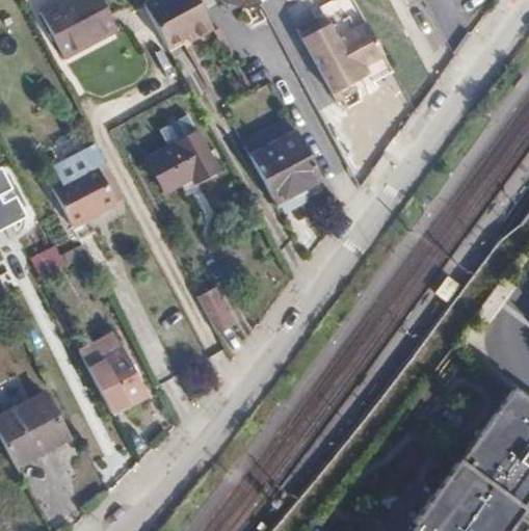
[(102,0),(64,0),(41,14),(64,59),(120,29),(102,0)]
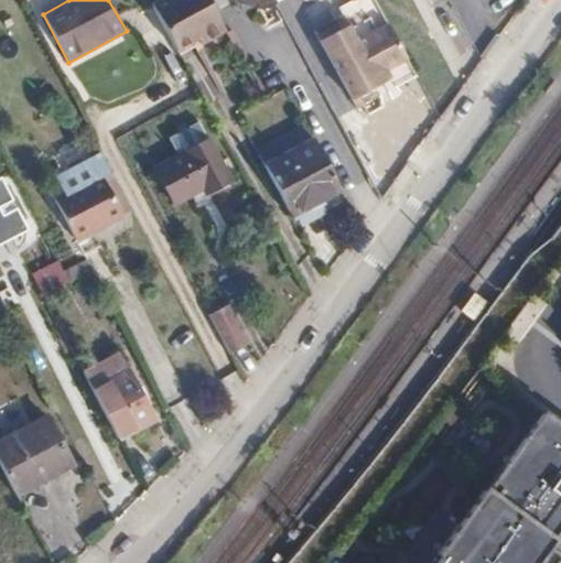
[(202,47),(229,32),(211,0),(164,0),(155,6),(181,52),(200,42),(202,47)]
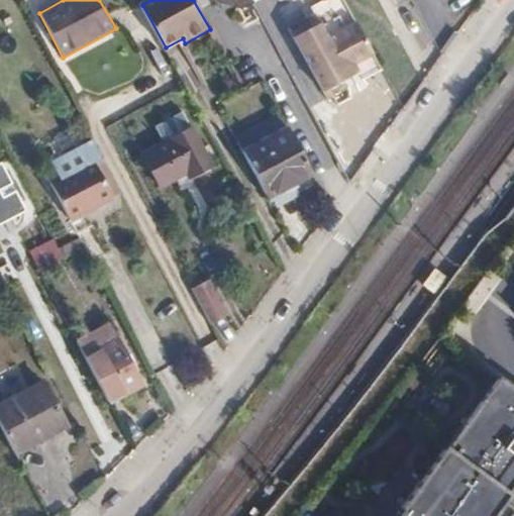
[(254,1),(253,0),(219,0),(221,2),(242,8),(254,1)]
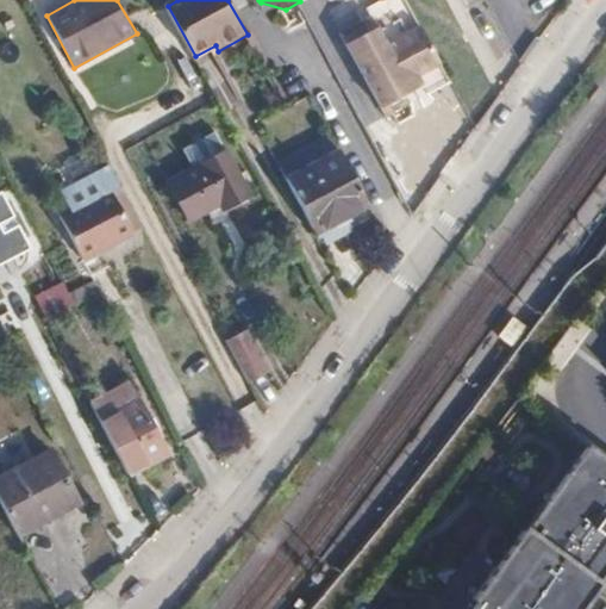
[(425,23),(356,64),(382,107),(449,68),(425,23)]
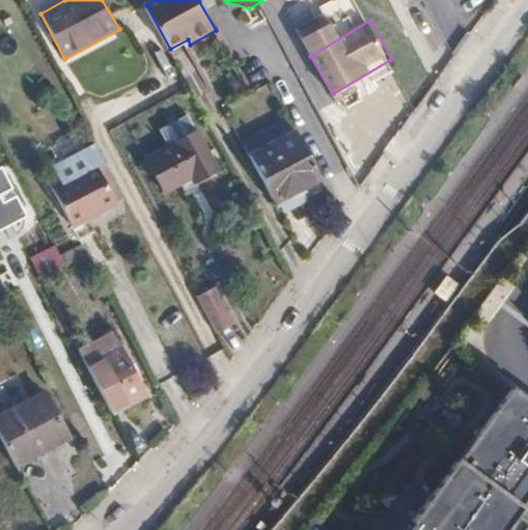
[(297,133),(288,118),(264,132),(271,146),(297,133)]
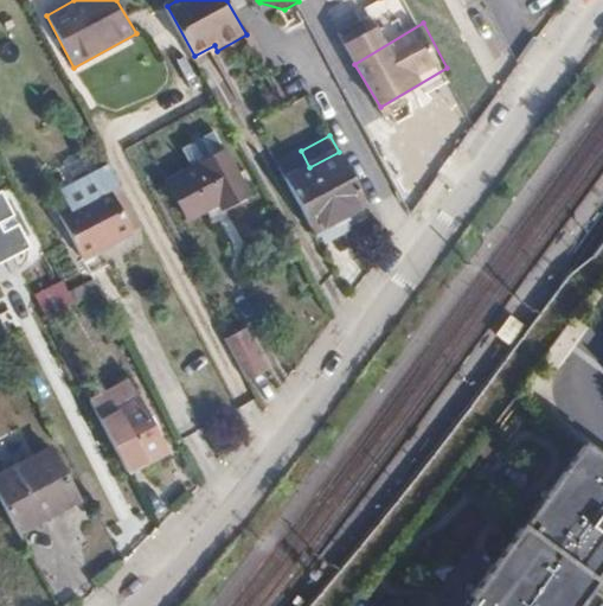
[(316,233),(367,205),(339,152),(309,167),(301,151),(278,163),(316,233)]
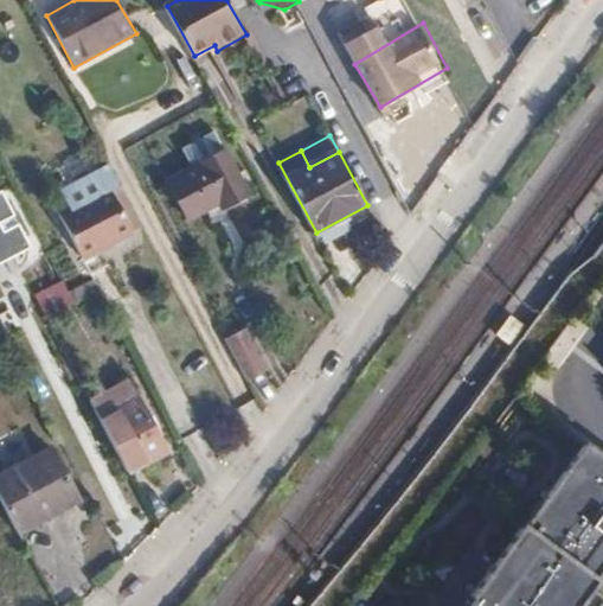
[(225,152),(166,184),(187,222),(219,204),(223,209),(249,195),(225,152)]
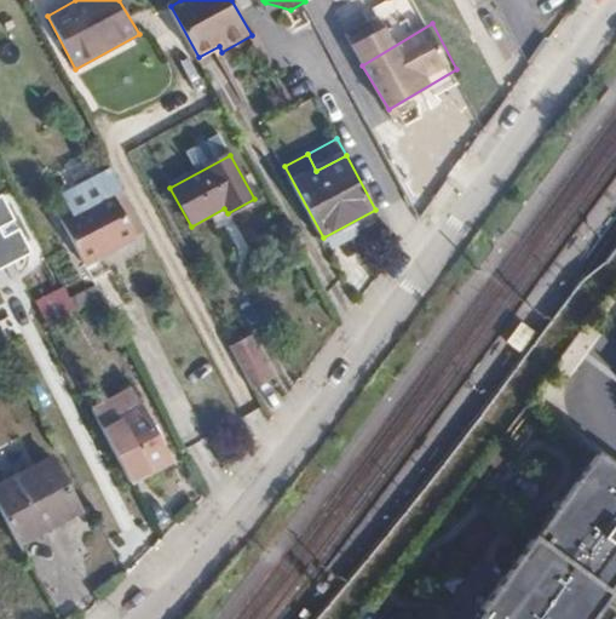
[(138,239),(145,235),(122,190),(115,194),(138,239)]
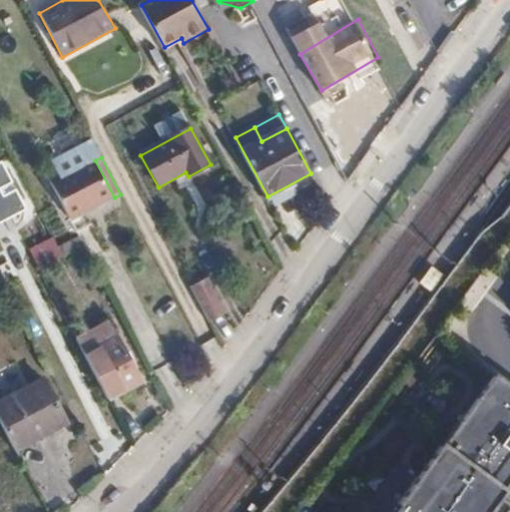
[(95,160),(52,183),(71,220),(115,199),(114,197),(95,160)]
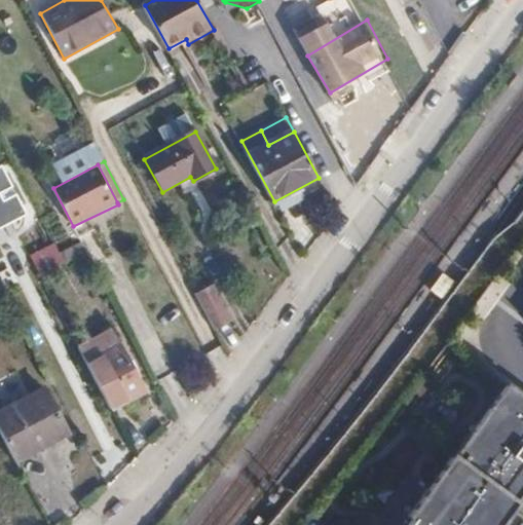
[(1,169),(0,169),(0,223),(9,219),(11,223),(26,216),(1,169)]
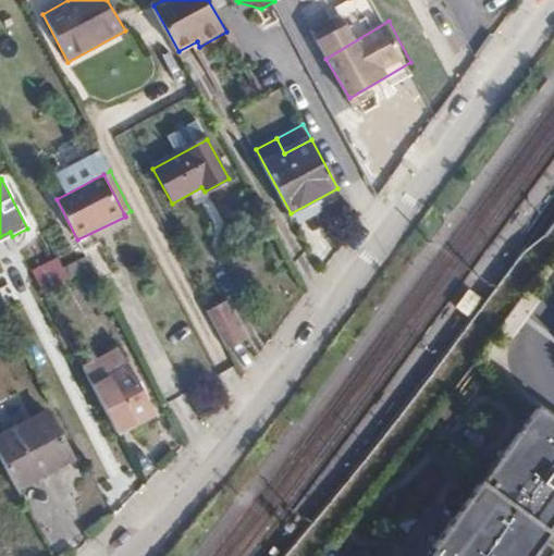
[(34,273),(44,295),(79,279),(70,257),(34,273)]
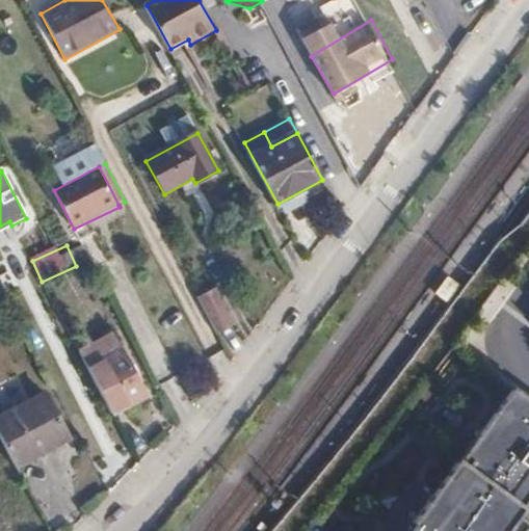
[(194,298),(214,335),(232,324),(213,288),(194,298)]
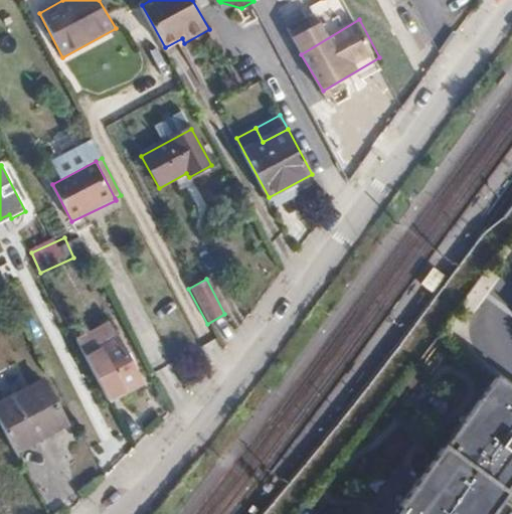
[(86,356),(109,401),(141,384),(118,339),(86,356)]
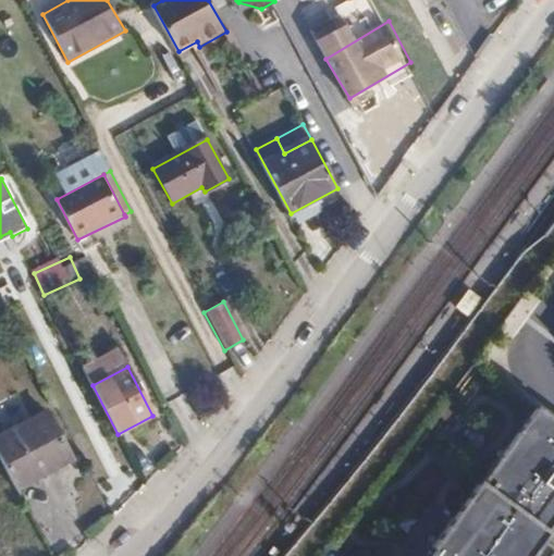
[(532,555),(549,534),(548,533),(553,524),(553,420),(540,409),(491,476),(480,467),(465,490),(476,497),(441,545),(447,550),(442,555),(532,555)]
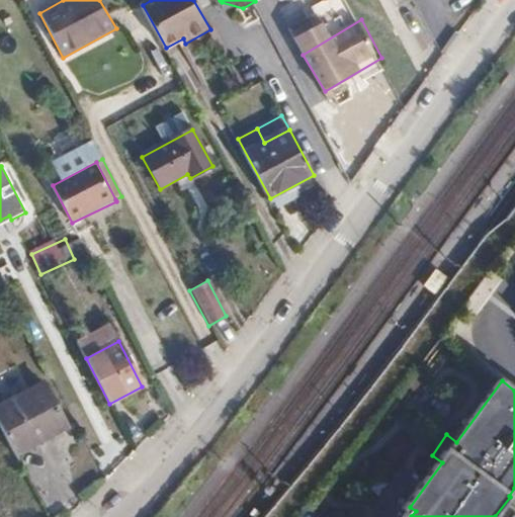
[(9,400),(33,445),(67,428),(43,382),(9,400)]
